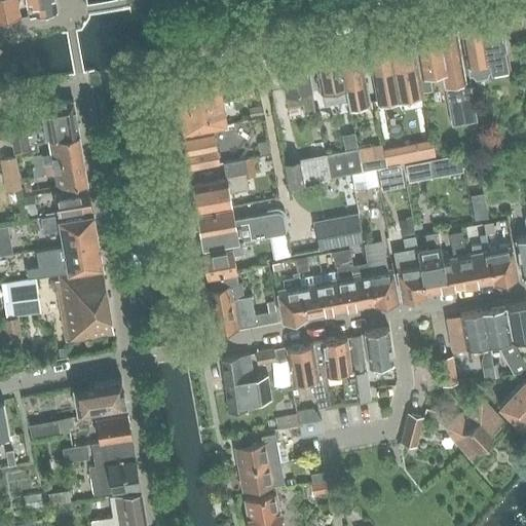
[(0,0),(0,20),(20,16),(16,0),(0,0)]
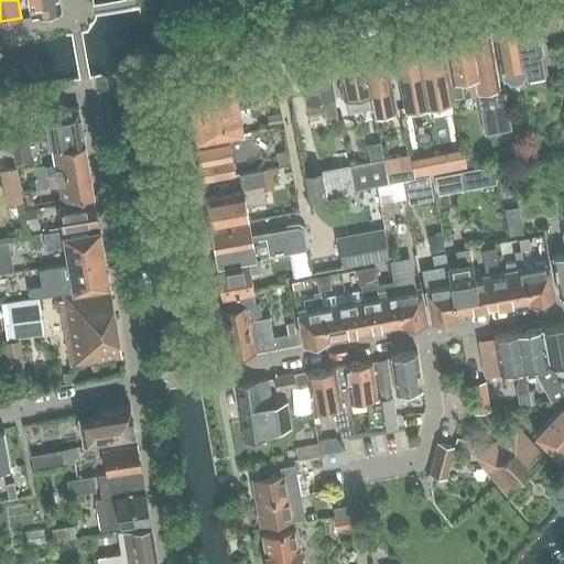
[(62,10),(60,0),(29,0),(32,15),(62,10)]
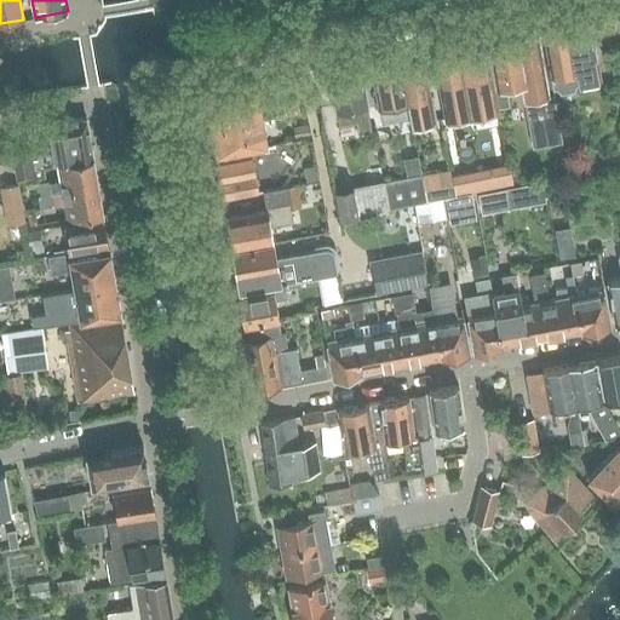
[(561,92),(574,90),(577,84),(601,79),(591,23),(544,32),(554,89),(557,89),(561,92)]
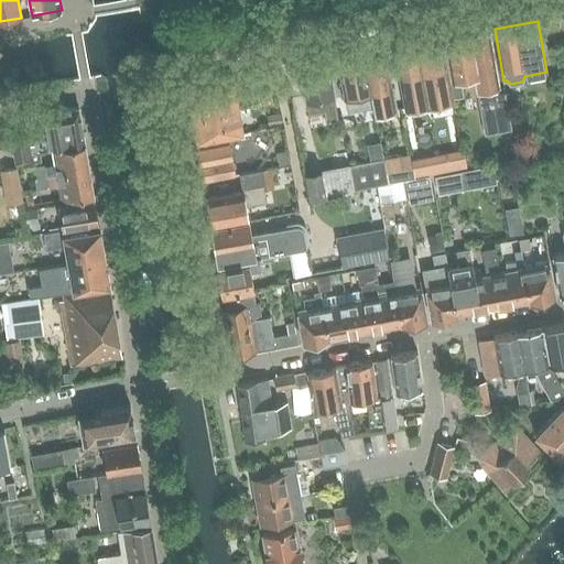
[(498,94),(497,86),(500,85),(490,30),(444,40),(452,79),(475,75),(485,133),(512,128),(506,91),(498,94)]
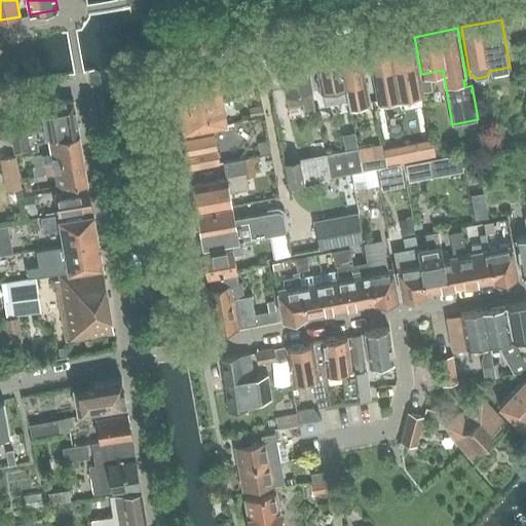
[(390,42),(367,46),(378,101),(424,91),(413,38),(403,40),(400,38),(393,39),(390,42)]
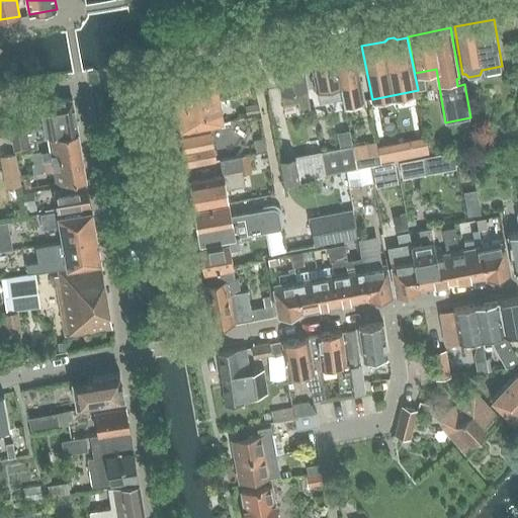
[(353,48),(333,52),(340,86),(342,97),(343,105),(363,101),(353,48)]
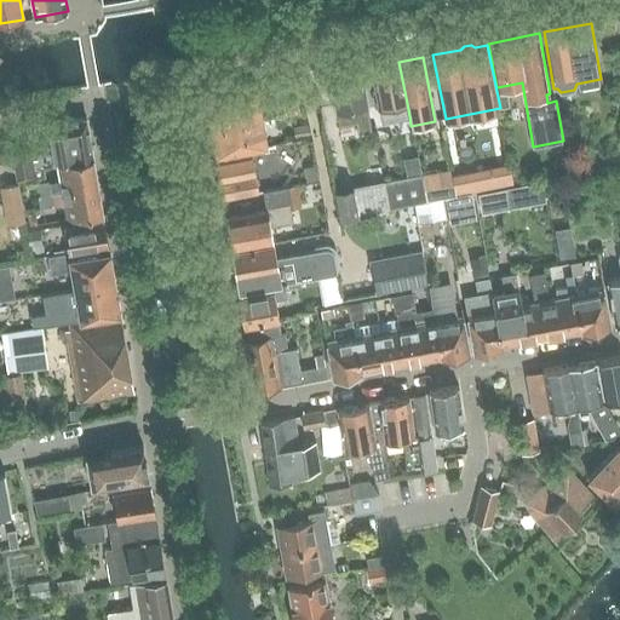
[(383,64),(371,67),(379,108),(380,108),(383,121),(409,116),(407,103),(399,62),(397,62),(394,59),(386,61),(383,64)]
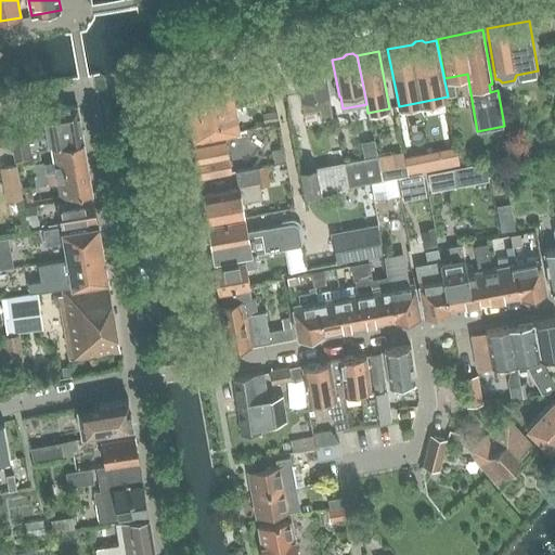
[(330,94),(322,57),(295,63),(301,99),(317,97),(321,118),(334,116),(330,94)]
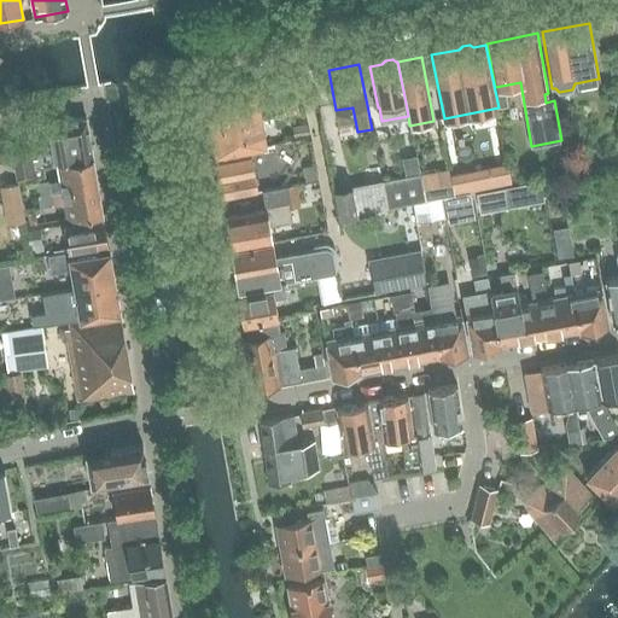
[(242,118),(242,121),(262,117),(256,85),(248,87),(243,82),(238,83),(237,88),(207,93),(208,98),(205,101),(207,108),(210,110),(213,123),(242,118)]
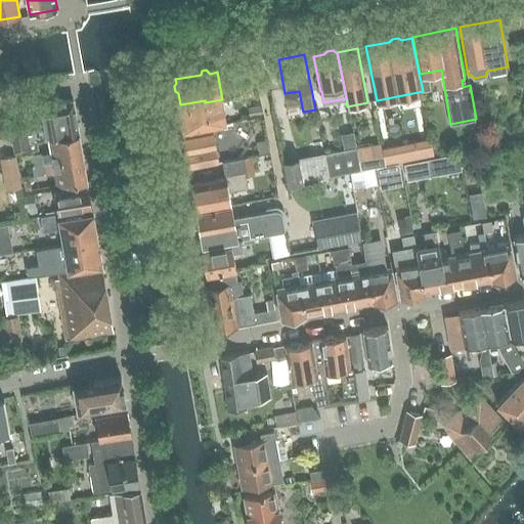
[(252,85),(239,87),(242,97),(254,95),(252,85)]
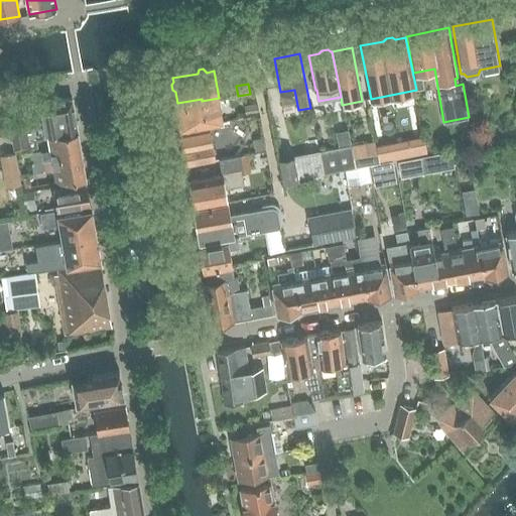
[(25,123),(10,126),(14,150),(38,146),(37,138),(46,137),(45,134),(78,129),(73,98),(40,103),(44,126),(26,129),(25,123)]
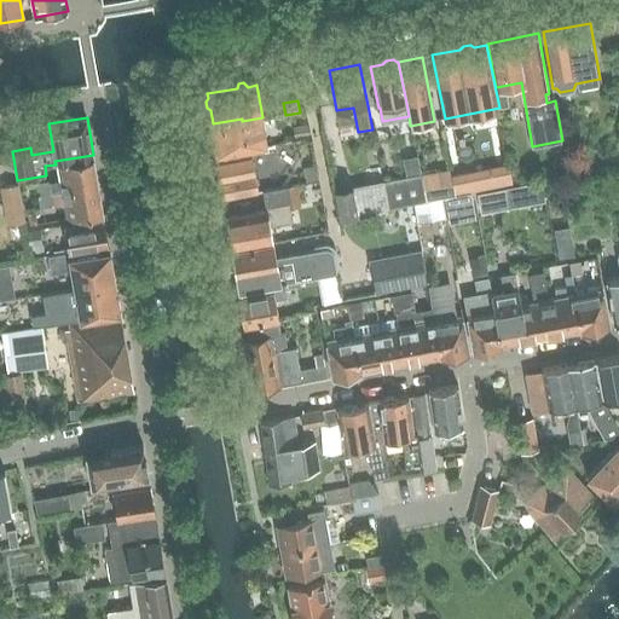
[(266,142),(262,117),(242,121),(242,119),(213,123),(218,150),(266,142)]
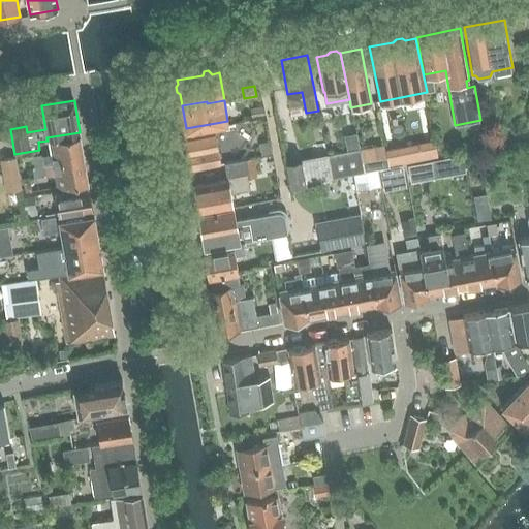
[(267,116),(265,104),(250,107),(253,119),(267,116)]
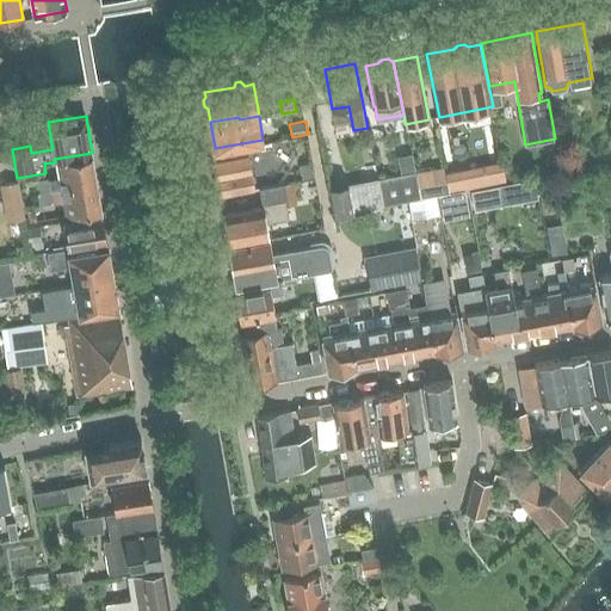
[(610,159),(610,143),(591,147),(593,162),(610,159)]
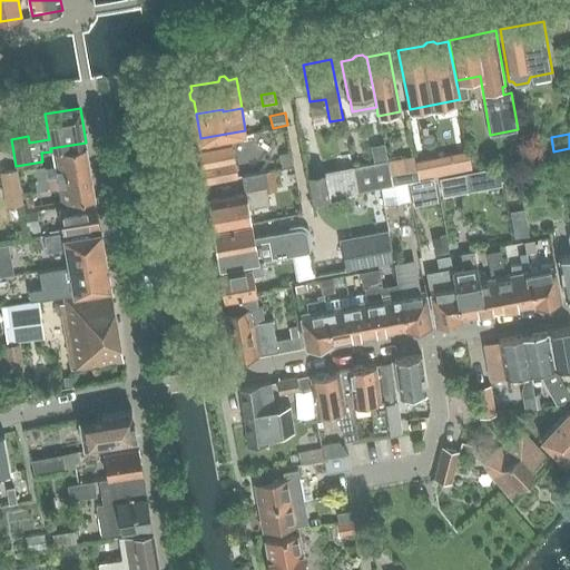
[(238,176),(232,137),(197,144),(204,183),(238,176)]
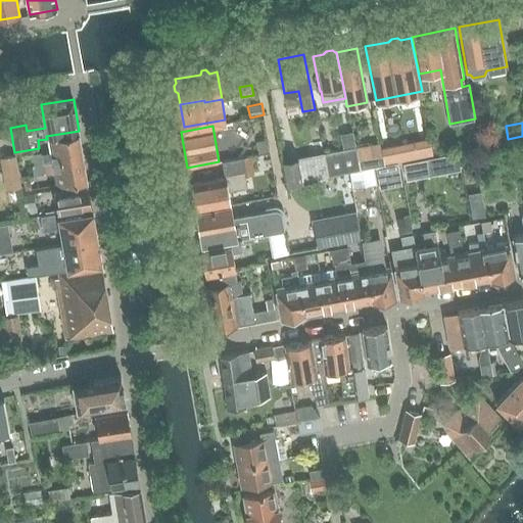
[(33,164),(52,161),(83,156),(79,133),(55,137),(48,139),(50,152),(44,153),(43,152),(31,154),(33,164)]
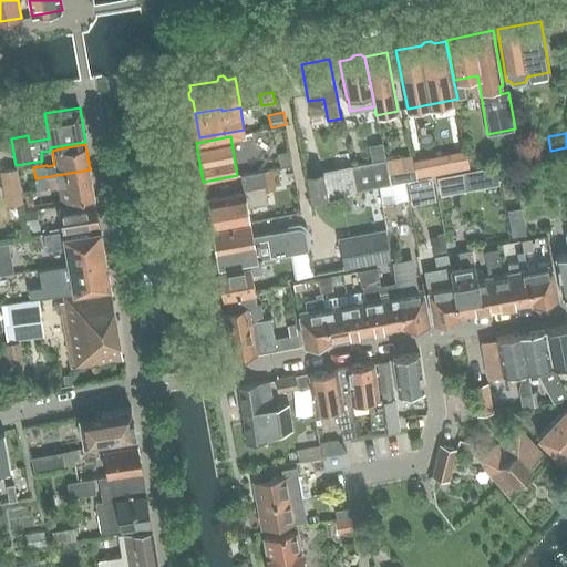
[(291,163),(289,151),(278,152),(280,165),(291,163)]
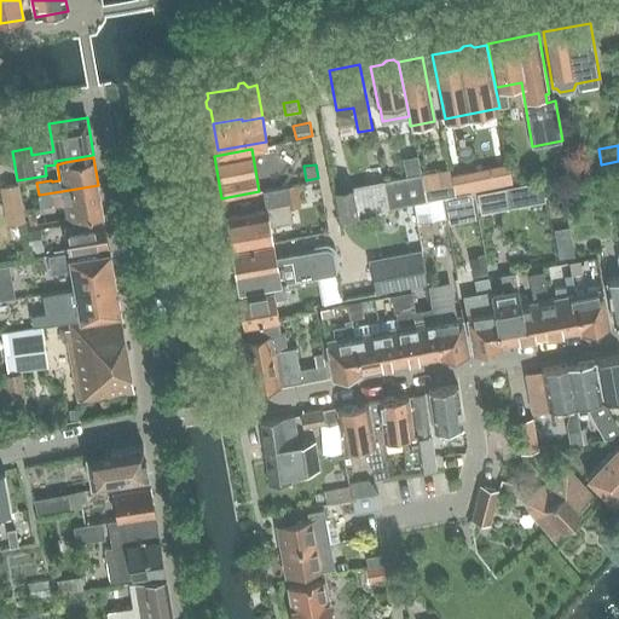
[(421,173),(386,179),(391,207),(410,202),(427,200),(424,187),(421,173)]
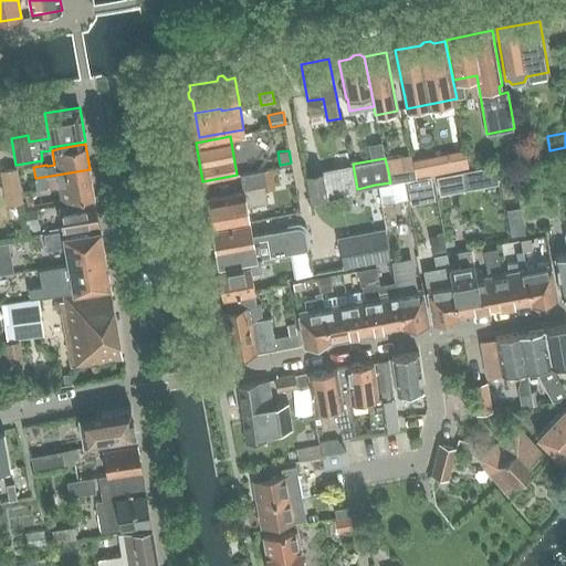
[(355,189),(357,189),(353,164),(323,170),(323,169),(306,173),(312,199),(328,196),(328,195),(355,189)]
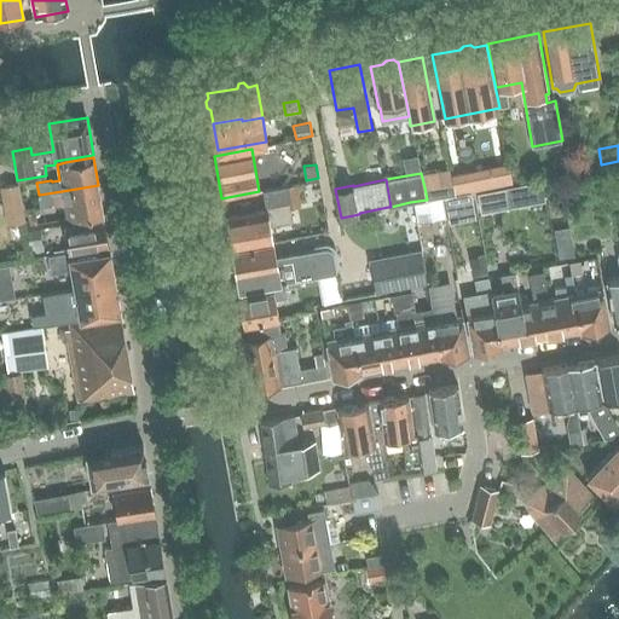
[(542,180),(508,187),(510,206),(545,200),(542,180)]
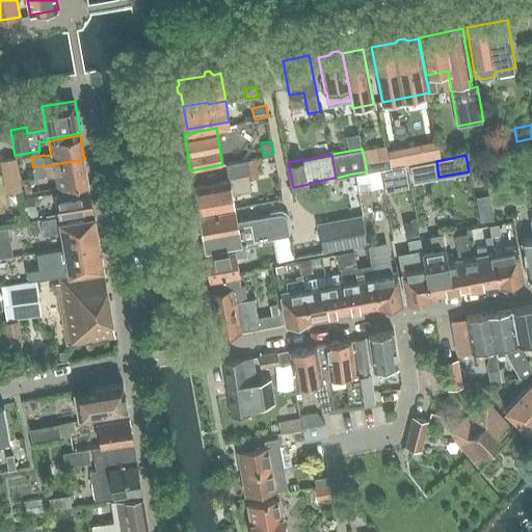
[(390,157),(365,161),(367,171),(392,167),(390,157)]
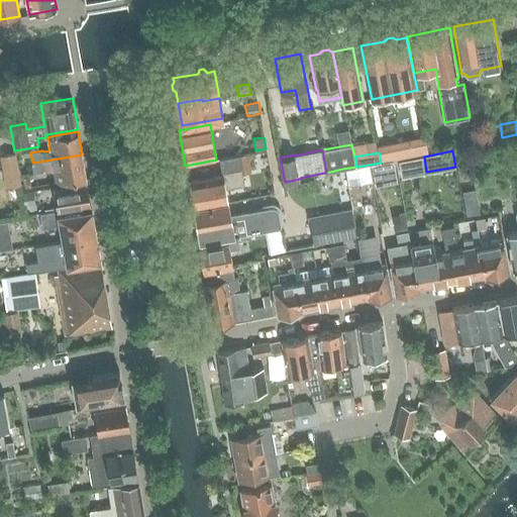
[(7,187),(20,184),(15,153),(2,156),(7,187)]
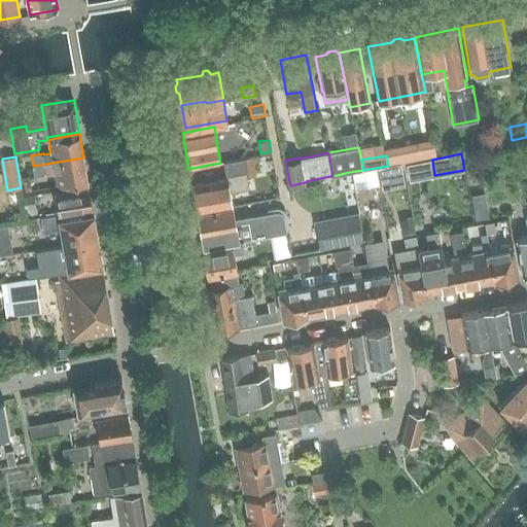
[(199,211),(234,205),(231,191),(250,188),(248,177),(256,175),(253,156),(224,162),(227,179),(194,185),(196,198),(194,200),(195,206),(198,208),(199,211)]
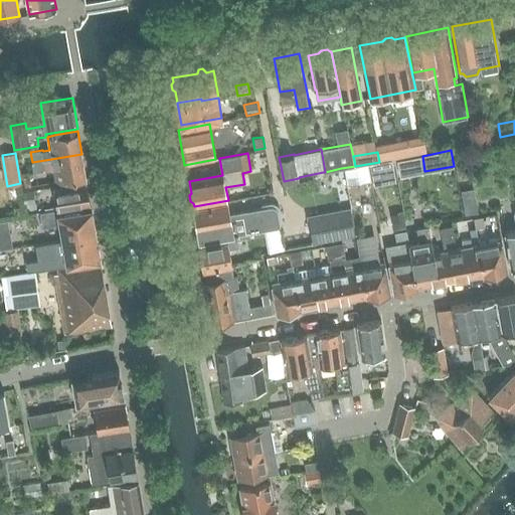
[(33,173),(53,169),(55,182),(86,177),(81,154),(51,159),(32,162),(33,173)]
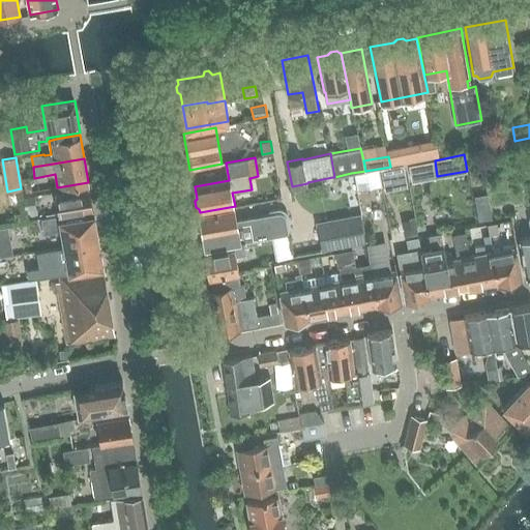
[(384,185),(406,181),(404,165),(382,169),(384,185)]
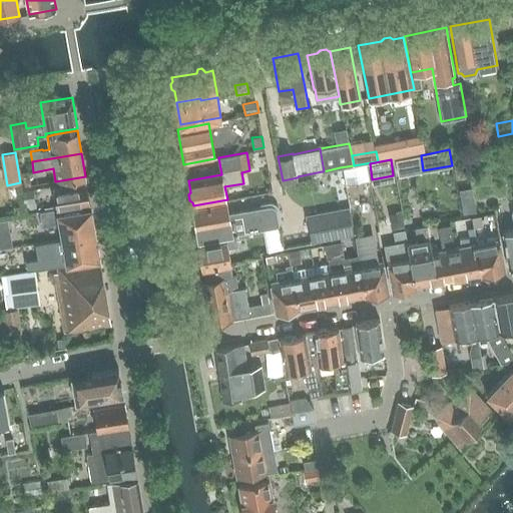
[(366,165),(345,169),(348,184),(368,180),(366,165)]
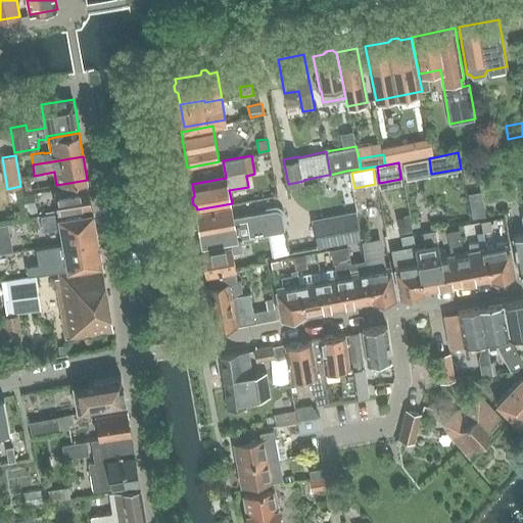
[(53,187),(57,209),(92,203),(88,181),(53,187)]
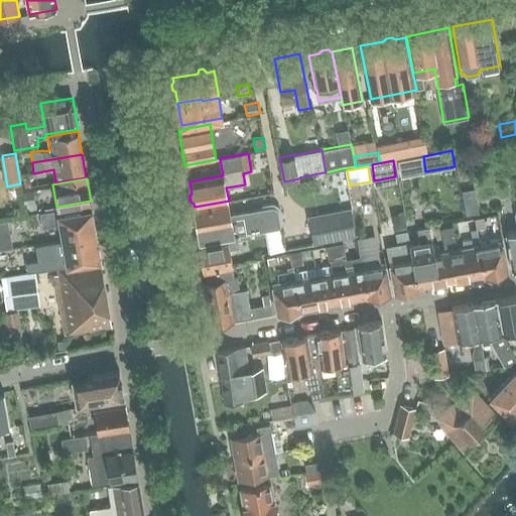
[(36,202),(34,188),(23,190),(25,203),(36,202)]
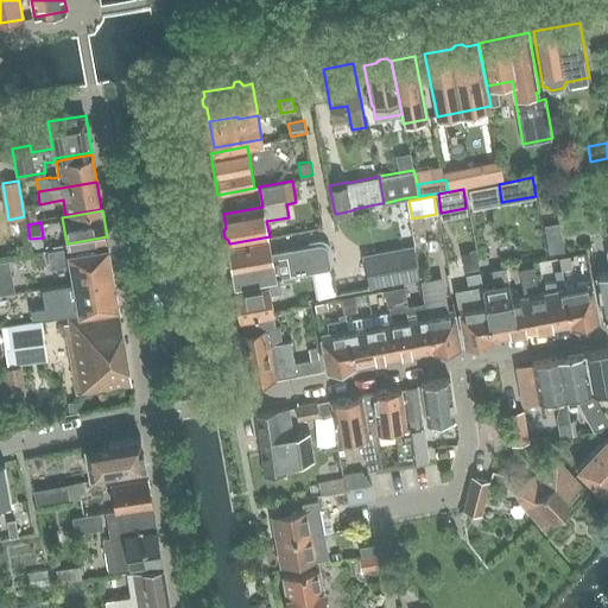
[(270,238),(229,245),(229,248),(227,252),(228,258),(232,260),(236,284),(267,279),(279,277),(331,267),(331,265),(335,265),(331,248),(329,244),(327,241),(323,240),(320,240),(309,241),(309,245),(272,252),(270,238)]
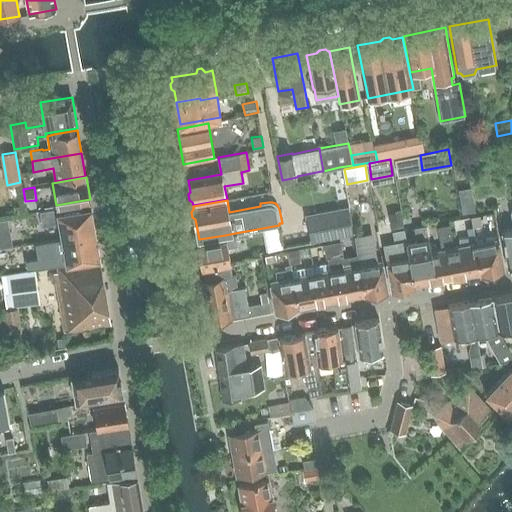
[(311,242),(353,234),(348,206),(306,214),(311,242)]
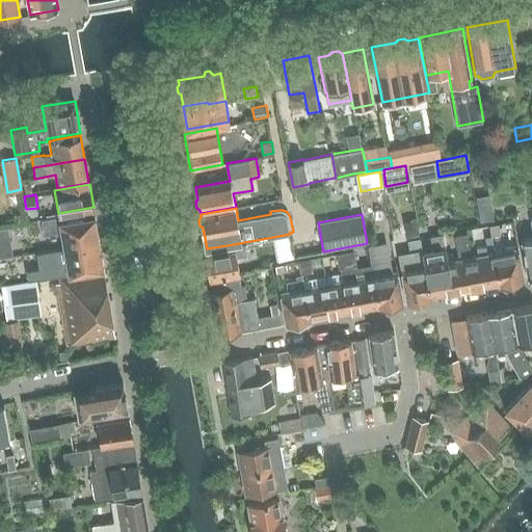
[(60,233),(63,247),(99,241),(95,215),(64,220),(63,215),(42,219),(45,235),(60,233)]
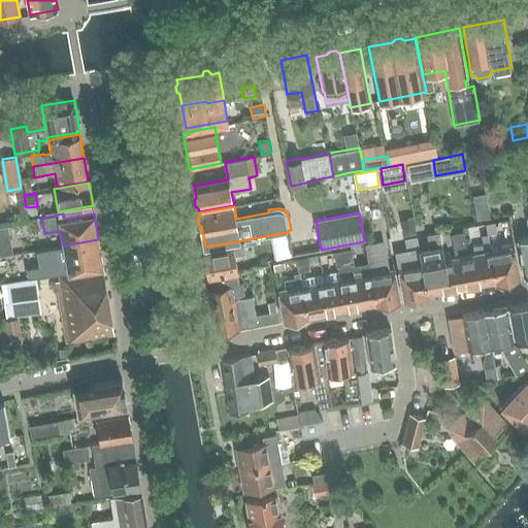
[(527,220),(527,221),(527,228),(527,236),(517,238),(524,275),(527,274),(527,220)]
